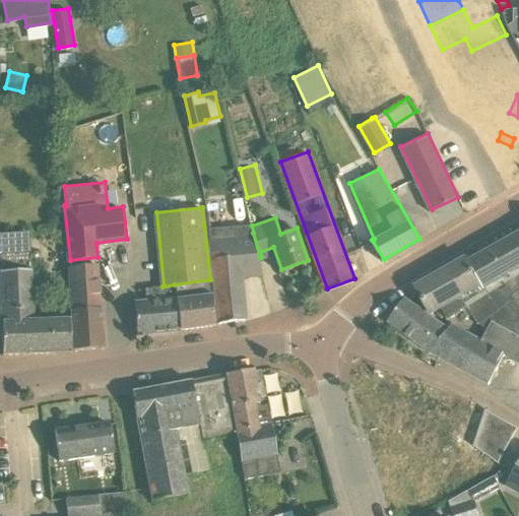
[(263,272),(260,257),(253,233),(237,235),(236,224),(210,227),(210,242),(213,242),(214,256),(213,257),(218,321),(246,318),(246,316),(243,286),(243,285),(242,274),(263,272)]
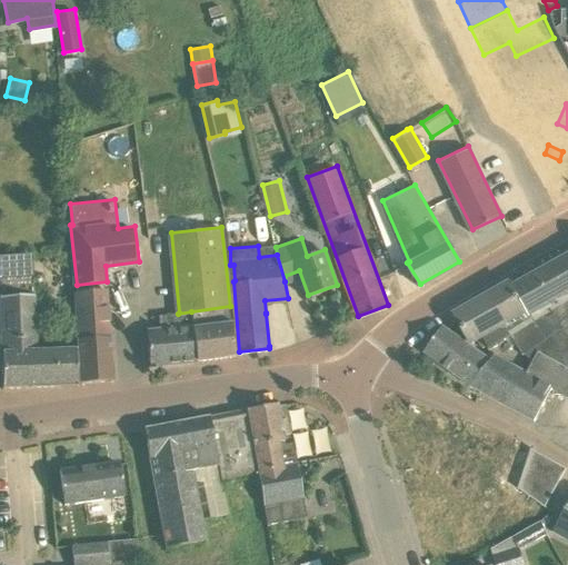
[(1,274),(35,273),(33,249),(0,250),(1,274)]
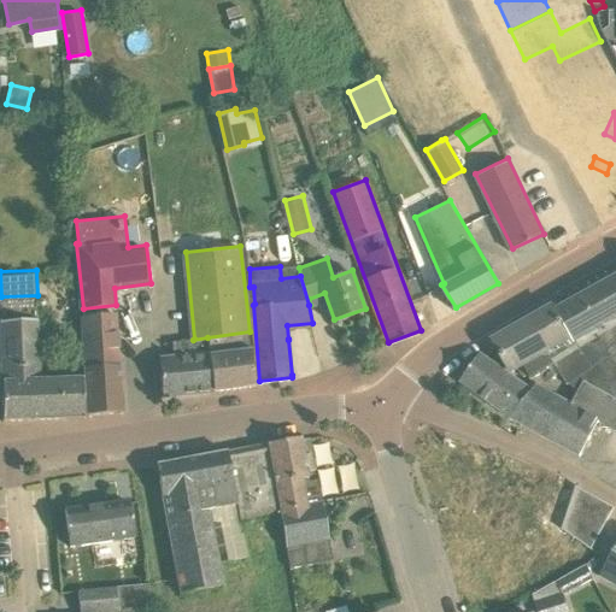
[(593,366),(610,355),(615,362),(615,275),(600,283),(582,294),(579,296),(556,309),(593,366)]
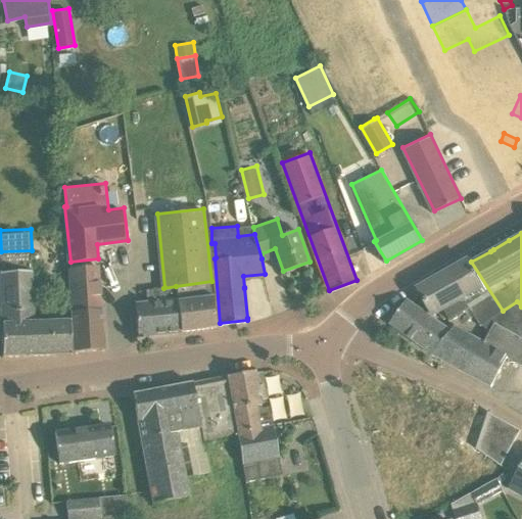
[(33,271),(32,251),(0,252),(0,263),(3,355),(73,352),(70,320),(34,321),(33,271)]
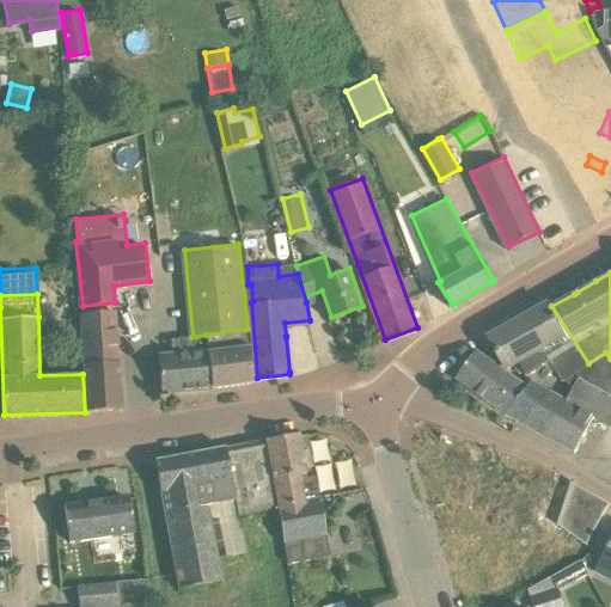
[(551,306),(549,301),(520,318),(545,363),(551,361),(563,380),(566,379),(573,384),(581,375),(610,390),(610,359),(605,353),(588,363),(551,306)]
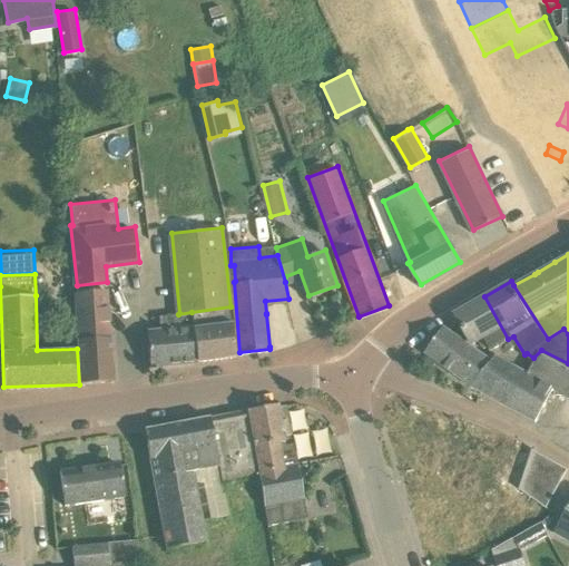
[(107,288),(76,290),(77,291),(81,382),(114,380),(111,335),(110,335),(107,288)]
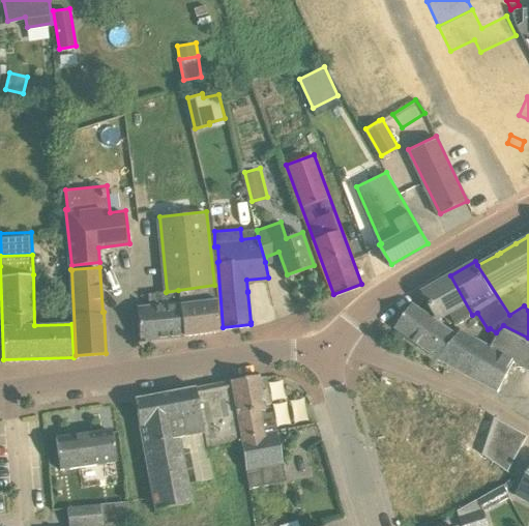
[(450,275),(424,290),(441,318),(447,317),(451,323),(454,322),(457,324),(472,315),(450,275)]
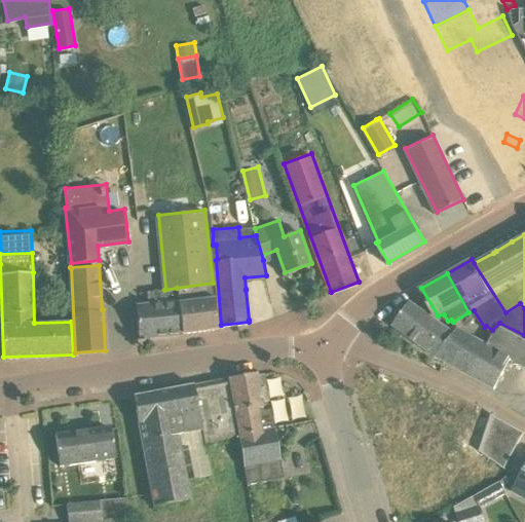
[(214,285),(213,285),(213,283),(177,288),(181,332),(219,327),(214,285)]
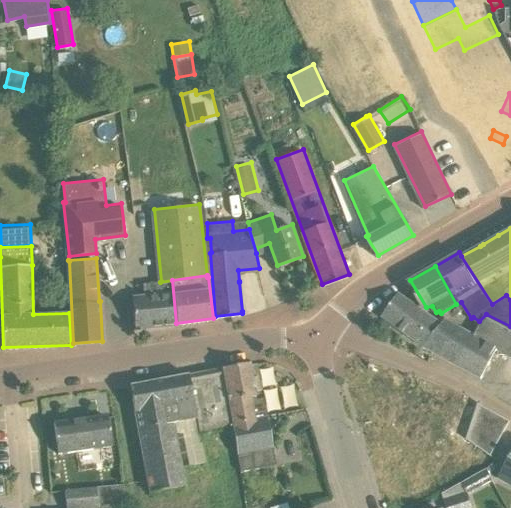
[(144,282),(145,296),(133,297),(135,327),(176,323),(172,280),(160,282),(161,281),(144,282)]
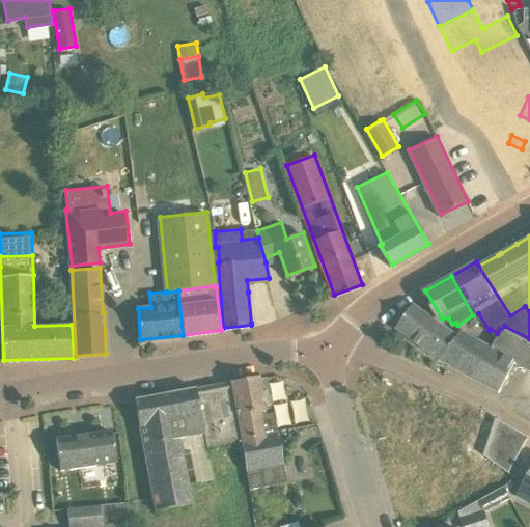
[(529,338),(504,326),(497,333),(499,335),(493,347),(463,330),(458,335),(415,302),(397,327),(424,345),(424,347),(425,348),(425,347),(441,358),(440,358),(441,359),(442,358),(500,390),(517,360),(529,366),(529,338)]
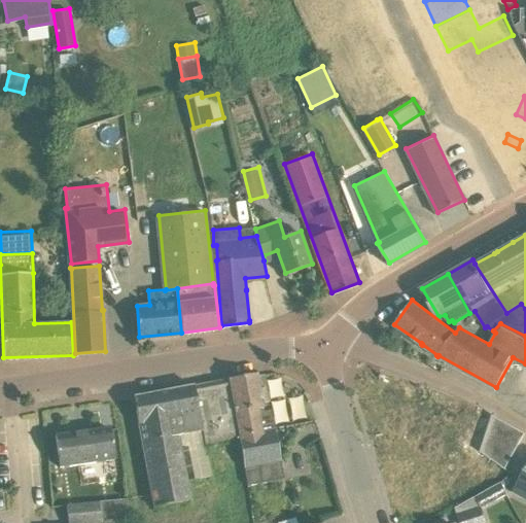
[(240,439),(245,465),(281,458),(265,373),(258,374),(258,372),(229,377),(230,378),(240,439)]
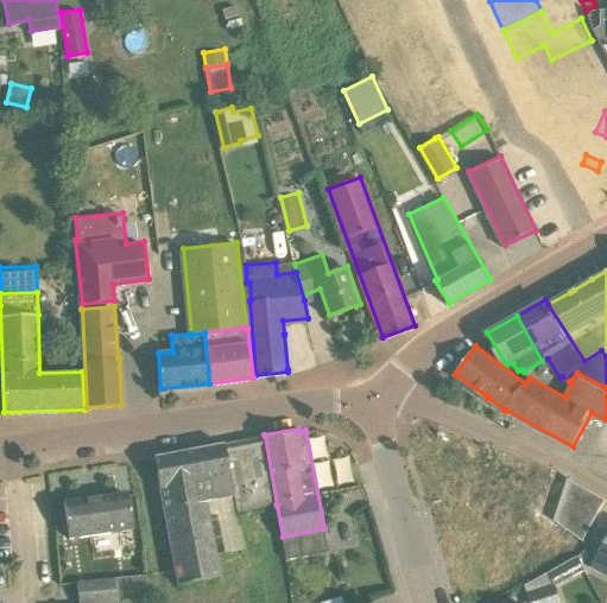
[(265,436),(225,444),(238,514),(239,514),(277,506),(265,436)]
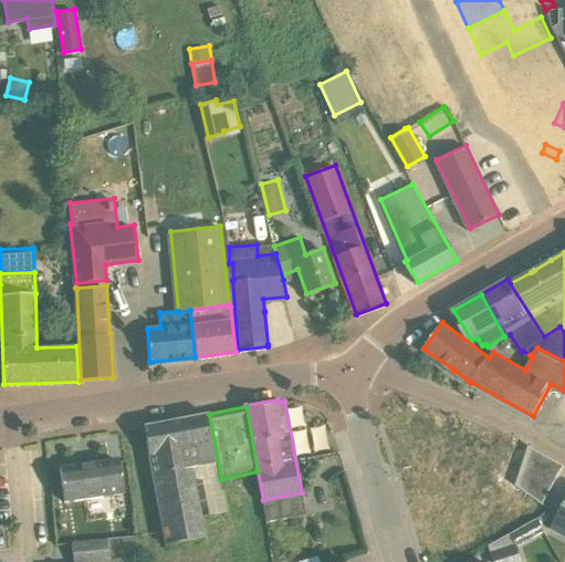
[(209,414),(209,413),(145,425),(167,542),(206,536),(201,514),(228,509),(222,479),(221,479),(209,414)]
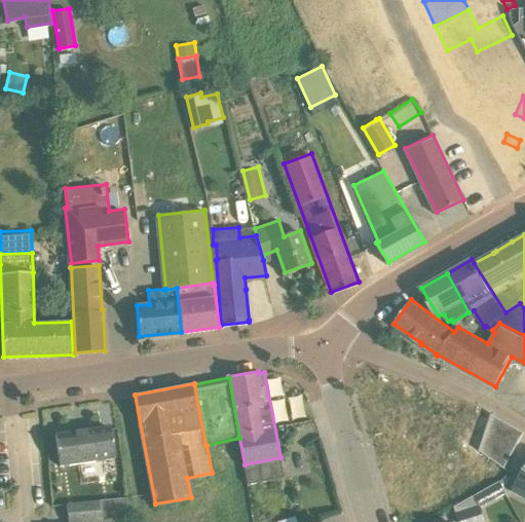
[(119,420),(115,398),(103,400),(107,425),(55,433),(61,464),(115,456),(114,451),(123,449),(119,420)]
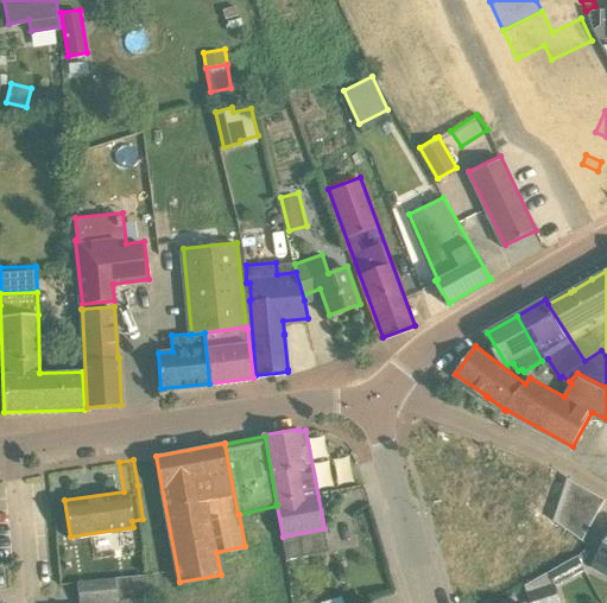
[(556,518),(574,531),(583,538),(606,500),(606,496),(569,476),(556,518)]
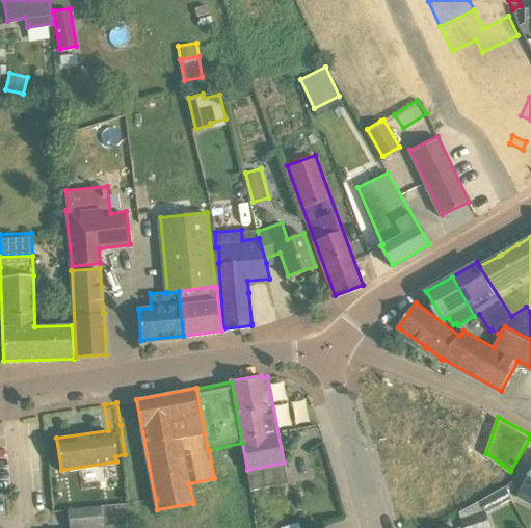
[(284,463),(247,470),(250,489),(288,481),(284,463)]
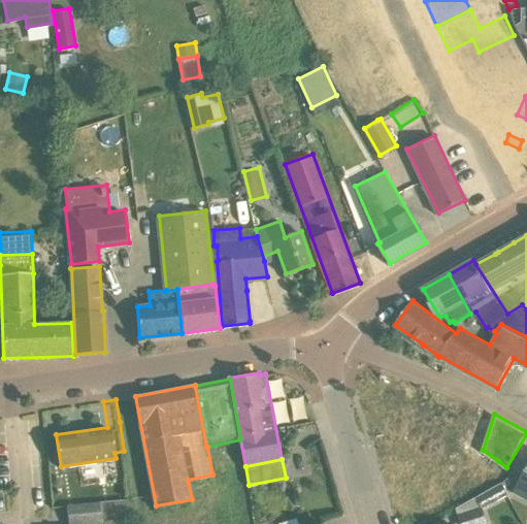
[(474,467),(451,481),(460,498),(484,486),(474,467)]
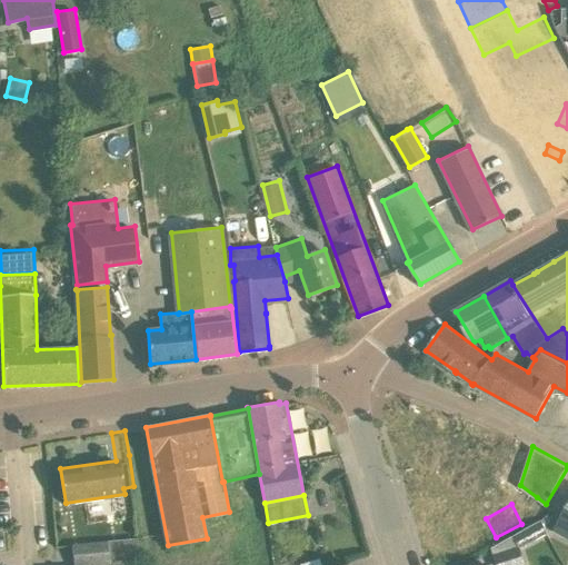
[(567,505),(555,529),(567,536),(567,505)]
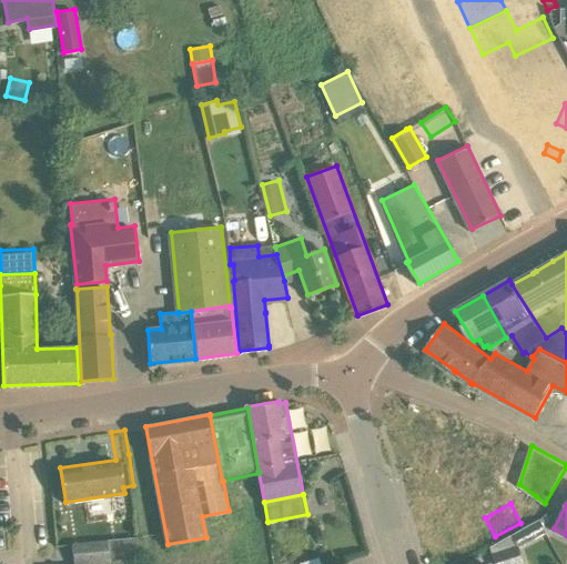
[(526,563),(527,563),(520,547),(549,532),(542,517),(494,544),(498,563),(526,563)]
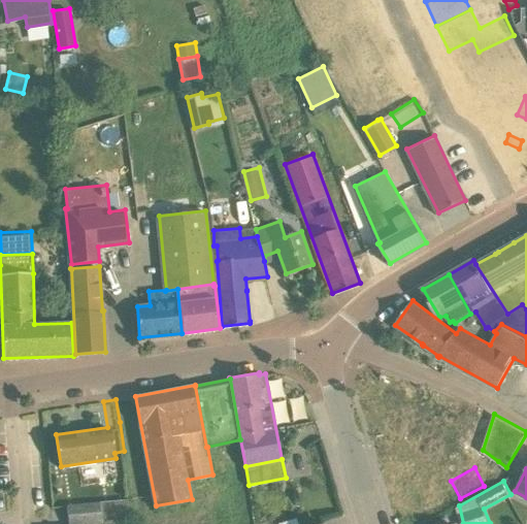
[(102,497),(103,519),(129,518),(129,496),(102,497)]
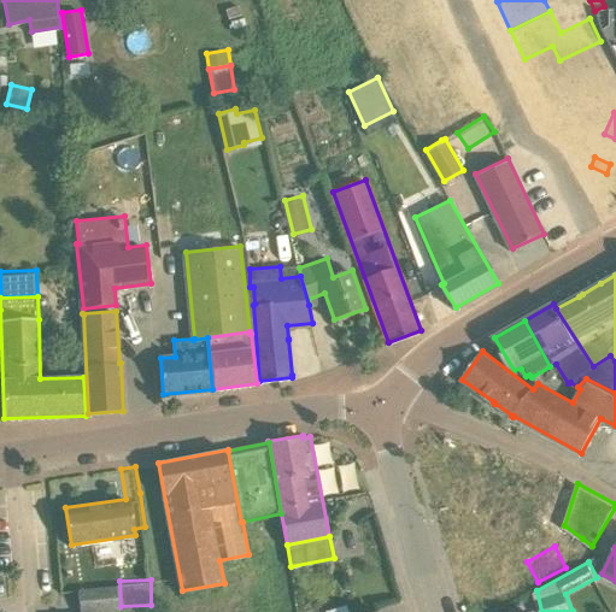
[(118,586),(80,589),(81,611),(86,611),(121,610),(118,586)]
